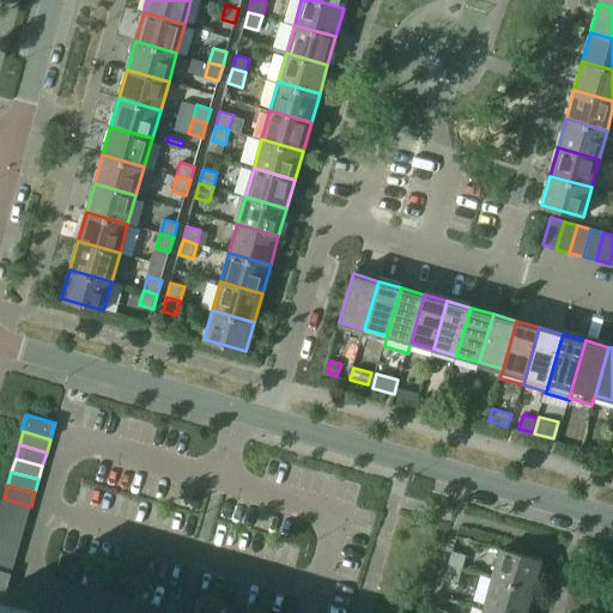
[(4,498),(0,510),(0,511),(28,520),(31,507),(4,498)]
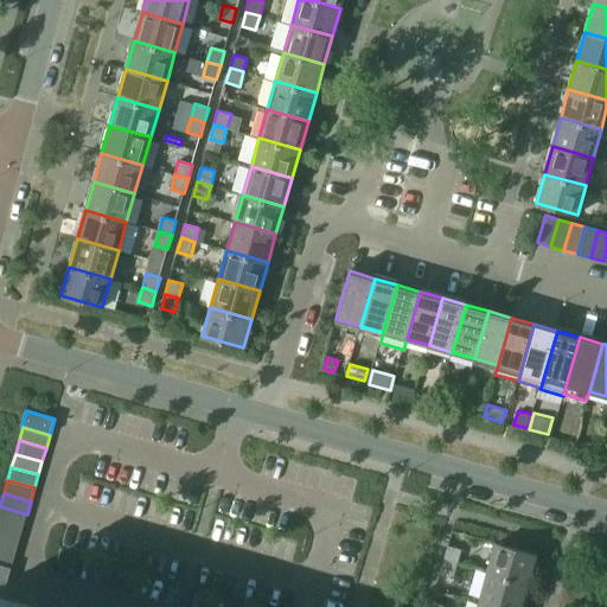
[(0,506),(0,521),(24,528),(27,515),(0,506)]
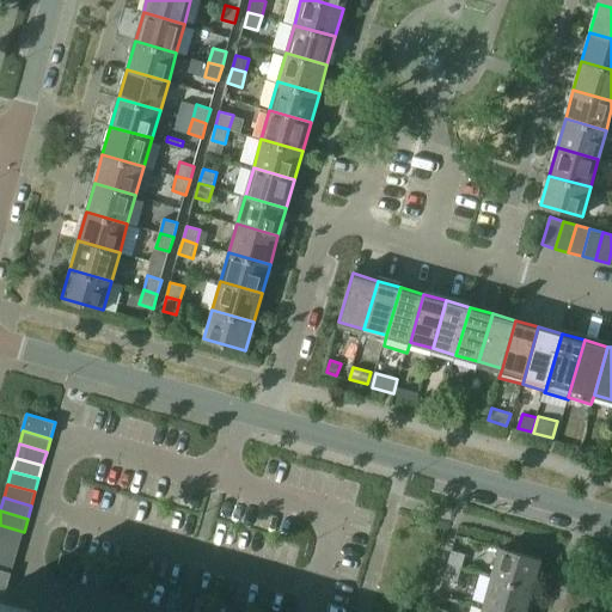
[(0,525),(0,539),(19,545),(24,532),(0,525)]
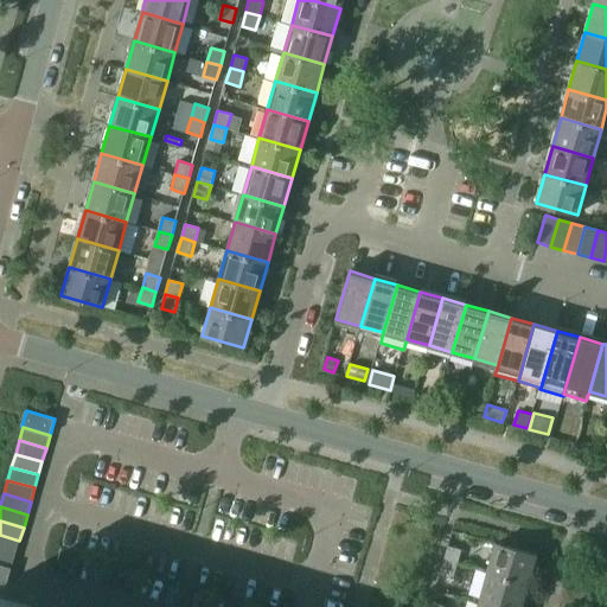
[(0,535),(0,549),(16,554),(19,541),(0,535)]
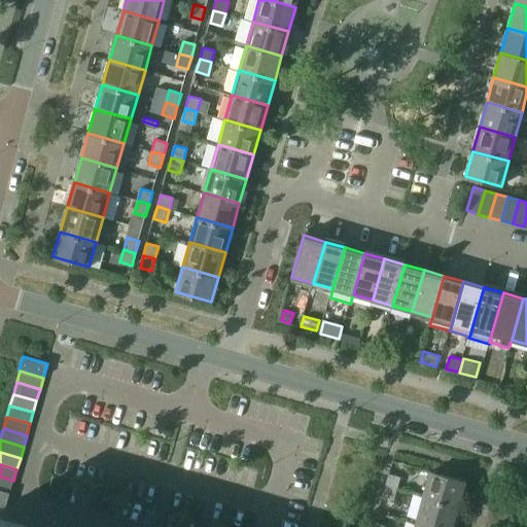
[(430,471),(423,496),(459,506),(466,482),(430,471)]
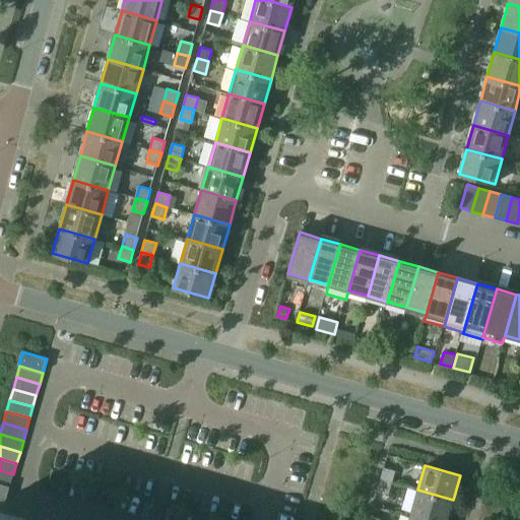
[(384,467),(381,479),(392,482),(395,470),(384,467)]
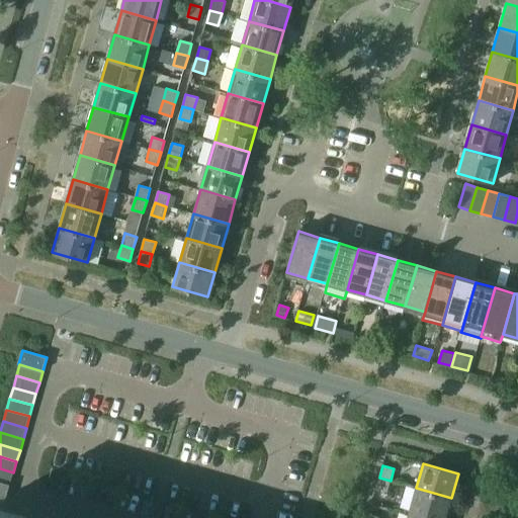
[(0,468),(0,481),(10,484),(13,472),(0,468)]
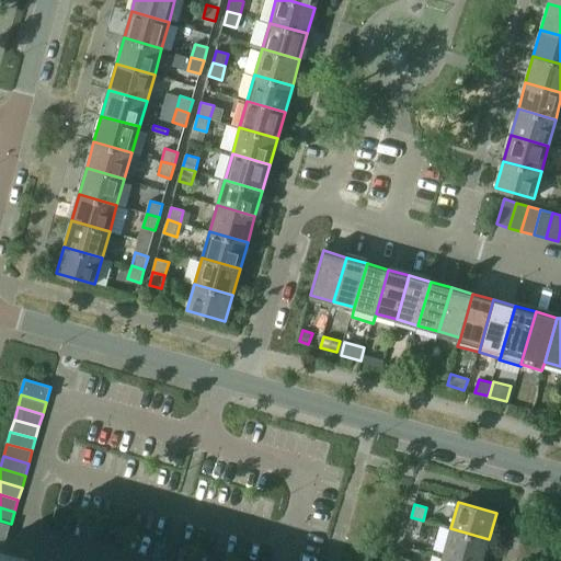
[(423,521),(411,517),(407,530),(420,534),(423,521)]
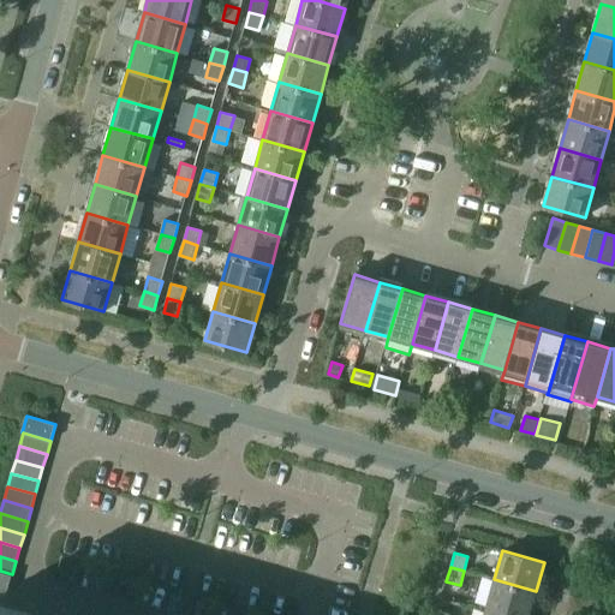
[(12,574),(0,571),(0,590),(7,592),(12,574)]
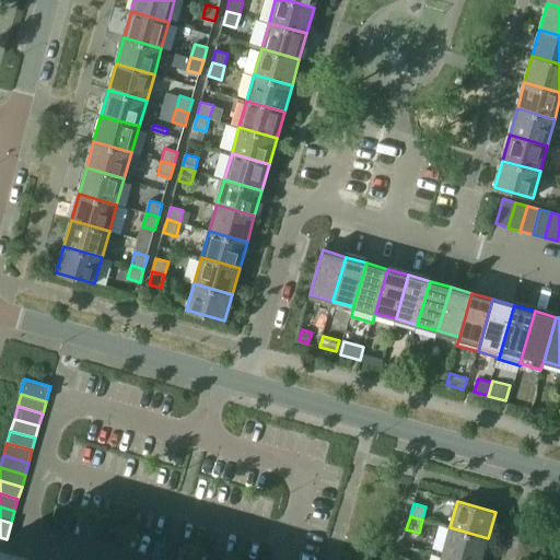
[(450,527),(442,553),(464,559),(480,559),(488,538),(450,527)]
